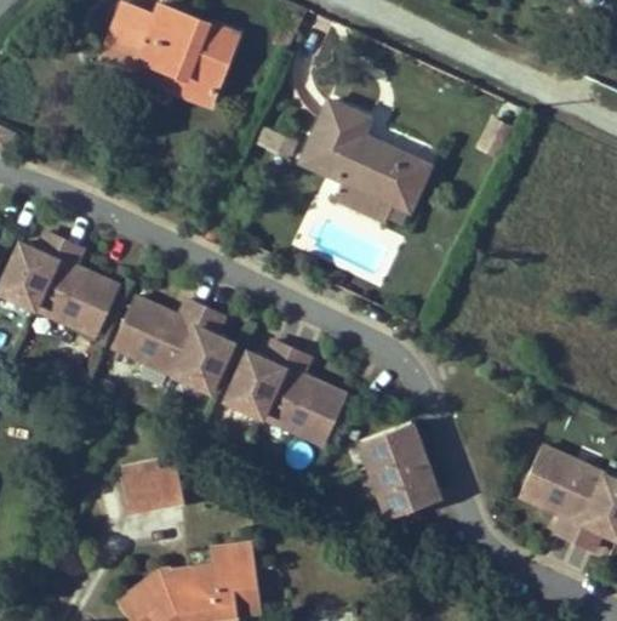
[(163,4),(158,15),(126,4),(106,57),(138,69),(142,58),(187,75),(181,92),(215,103),(240,33),(163,4)]
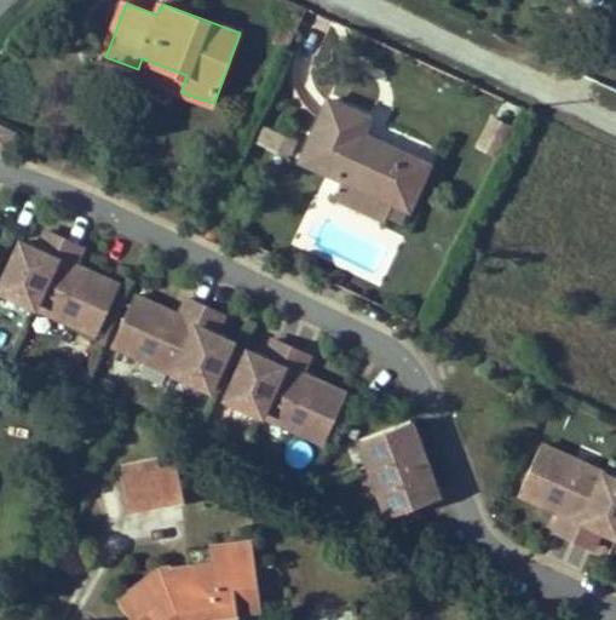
[(186,75),(142,58),(138,69),(136,75),(180,92),(186,75)]
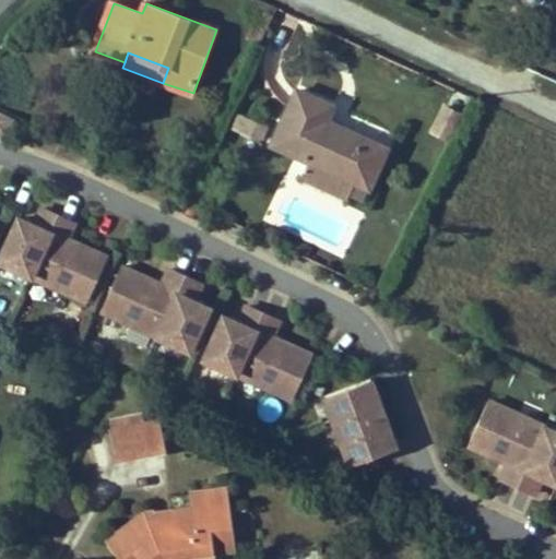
[(357,181),(371,188),(390,149),(340,126),(338,130),(328,126),(330,120),(336,106),(302,88),(275,143),(311,161),(357,181)]
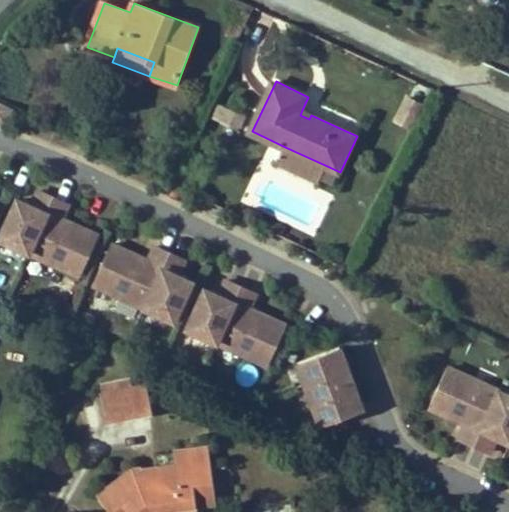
[(219,104),(212,118),(239,133),(247,120),(219,104)]
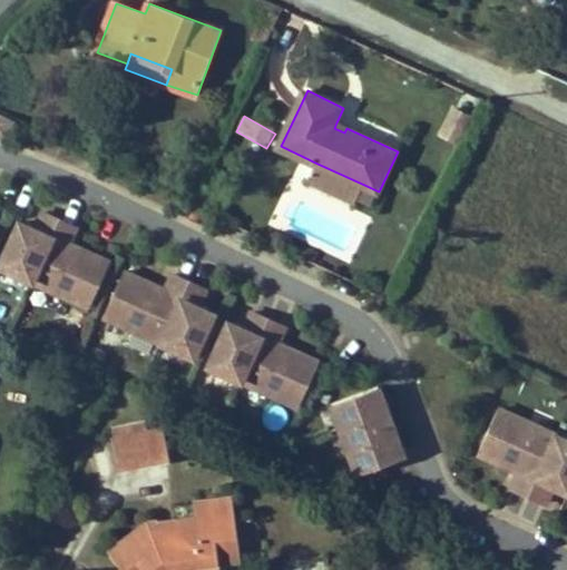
[(334,128),(344,133),(346,128),(336,123),(334,128)]
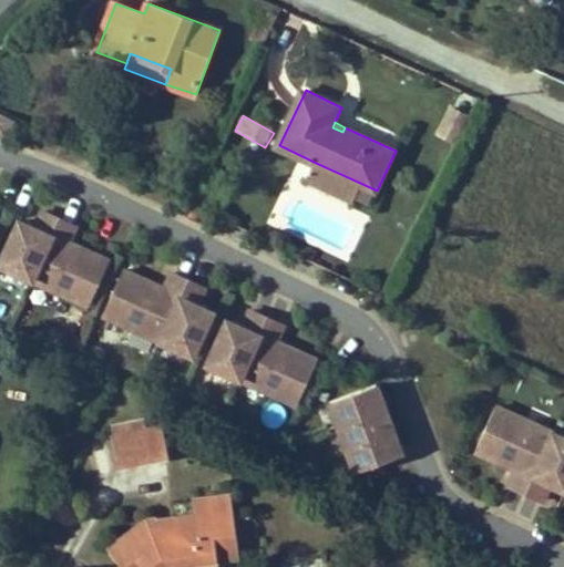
[(362,184),(316,163),(308,178),(355,199),(362,184)]
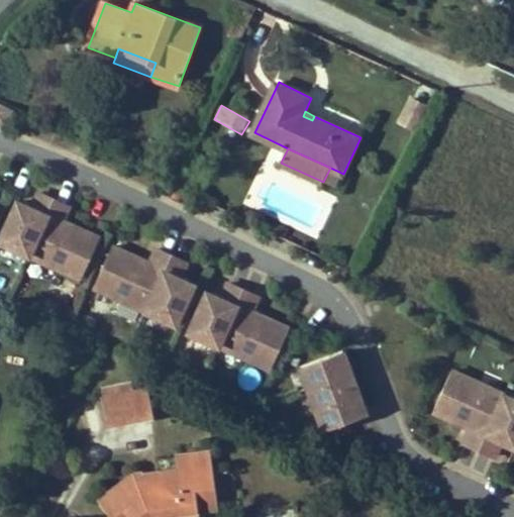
[(0,240),(82,277),(101,236),(64,218),(70,205),(40,191),(33,205),(19,199),(0,240)]
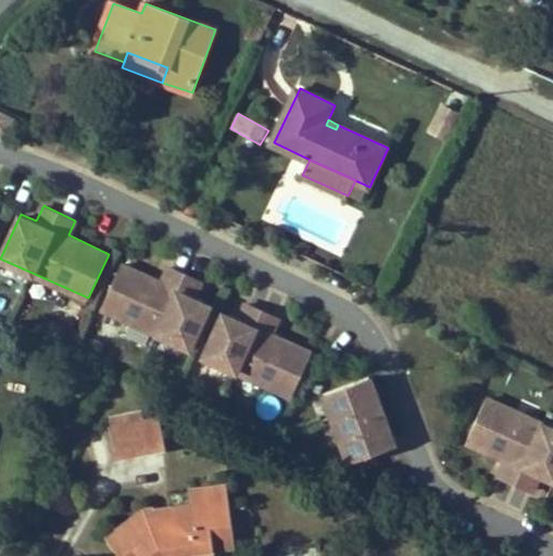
[(101,306),(188,348),(209,304),(193,297),(201,280),(168,266),(162,281),(122,263),(101,306)]
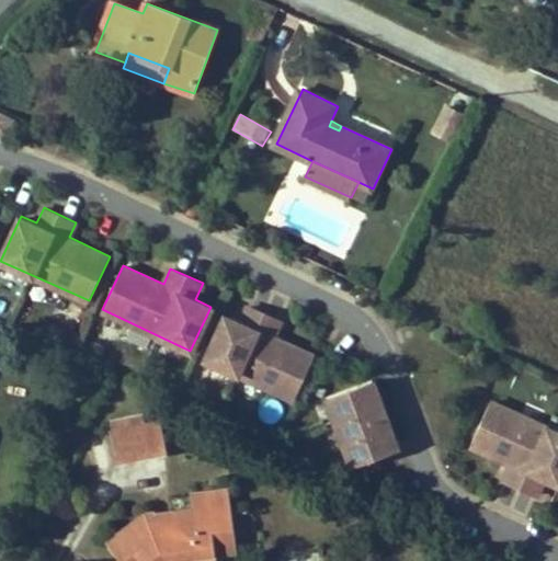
[(205,357),(294,397),(314,354),(273,335),(280,320),(248,306),(240,321),(225,315),(205,357)]
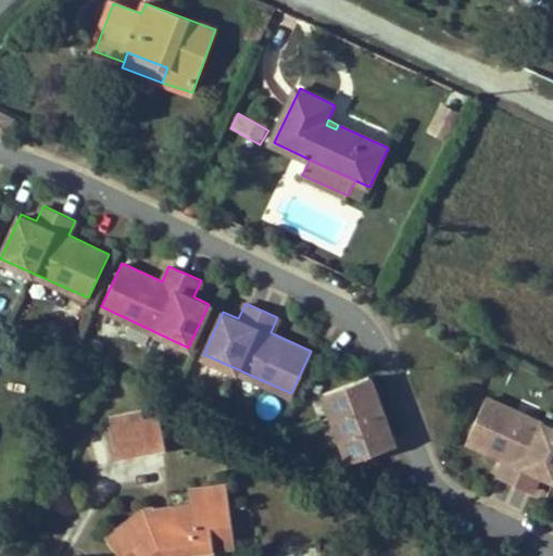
[(323,392),(348,459),(393,443),(368,375),(323,392)]
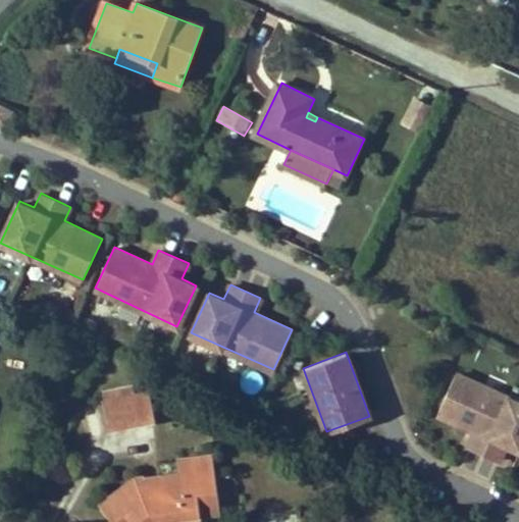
[(467,445),(498,459),(504,444),(518,451),(518,402),(455,372),(435,414),(474,430),(467,445)]
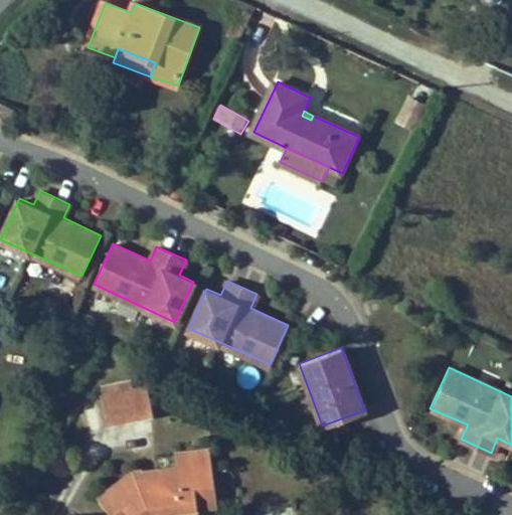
[(106,397),(113,423),(153,414),(148,387),(106,397)]
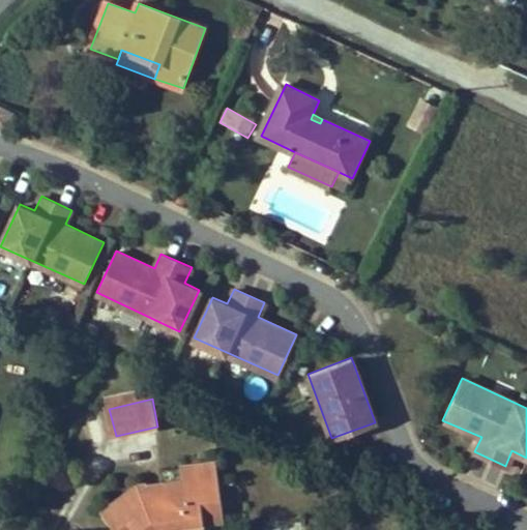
[(172,489),(148,492),(147,487),(147,486),(139,487),(106,511),(119,529),(153,529),(156,528),(169,526),(169,529),(202,529),(202,522),(223,519),(220,497),(205,498),(204,488),(217,486),(214,463),(184,467),(186,481),(171,483),(172,489)]
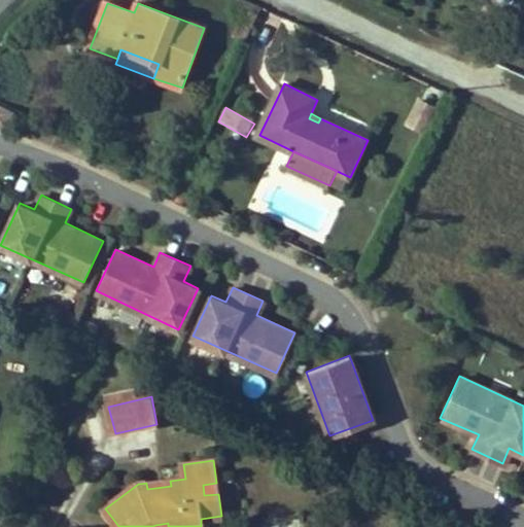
[(218,494),(216,483),(203,485),(204,495),(218,494)]
